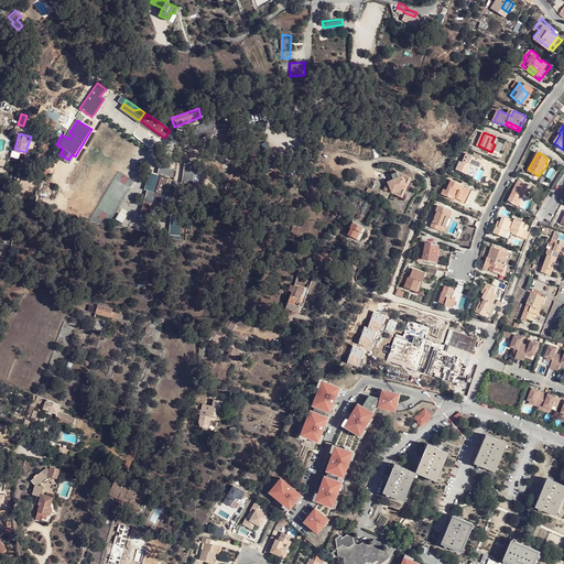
[(485,160),(467,153),(464,162),(461,161),(457,170),(468,174),(472,165),(470,165),(470,163),(481,167),(485,160)]
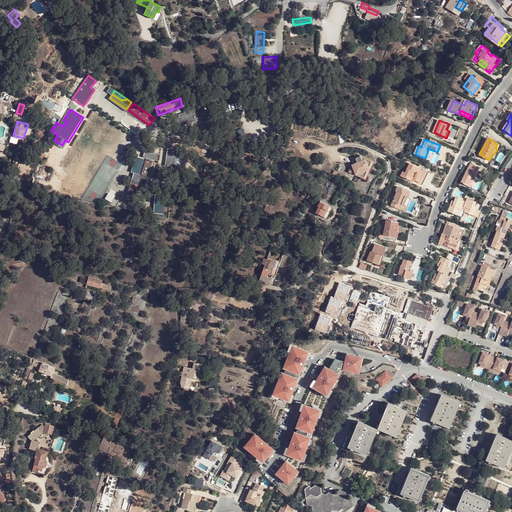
[(497,149),(494,153),(497,155),(503,145),(499,142),(497,144),(495,148),(497,149)]
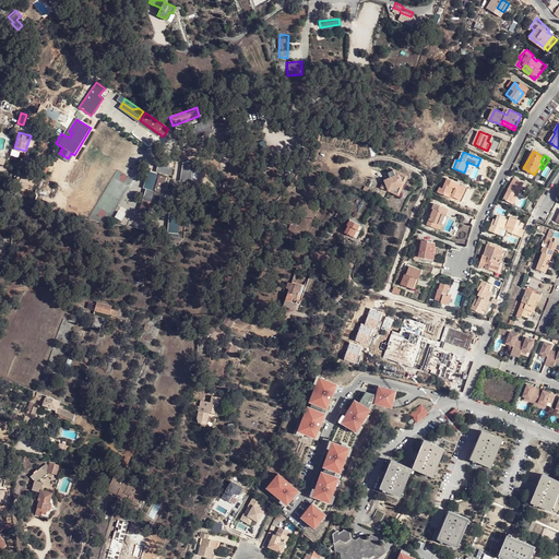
[(191,182),(194,162),(183,159),(180,181),(191,182)]
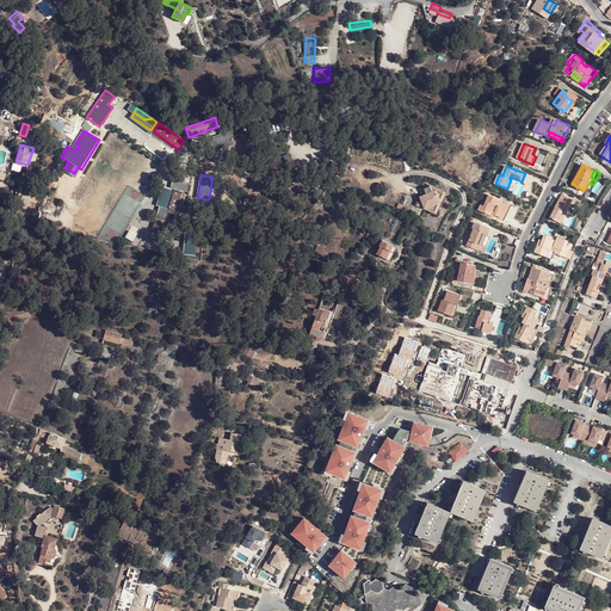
[(209,199),(220,201),(223,178),(213,177),(209,199)]
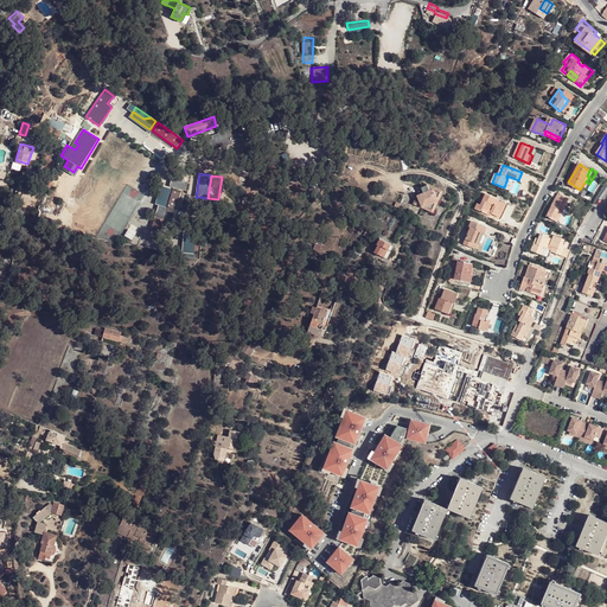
[(187,183),(173,178),(171,186),(185,191),(187,183)]
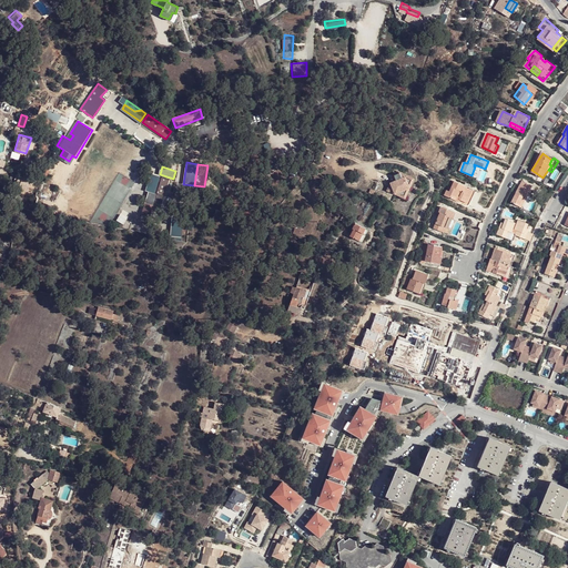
[(406,186),(409,178),(394,171),(395,173),(389,174),(391,176),(387,178),(383,190),(392,193),(406,186)]
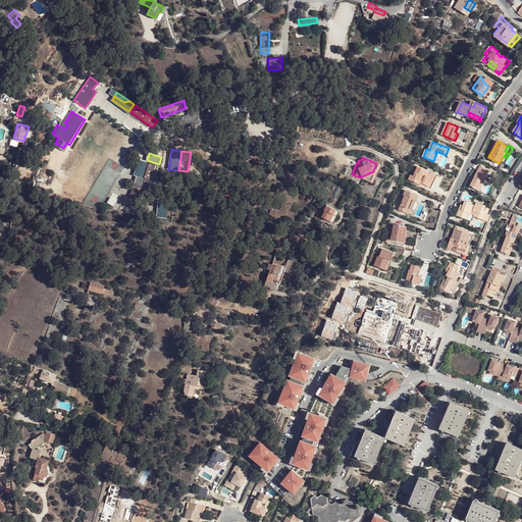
[(29,166),(15,160),(13,164),(15,165),(13,170),(23,176),(29,166)]
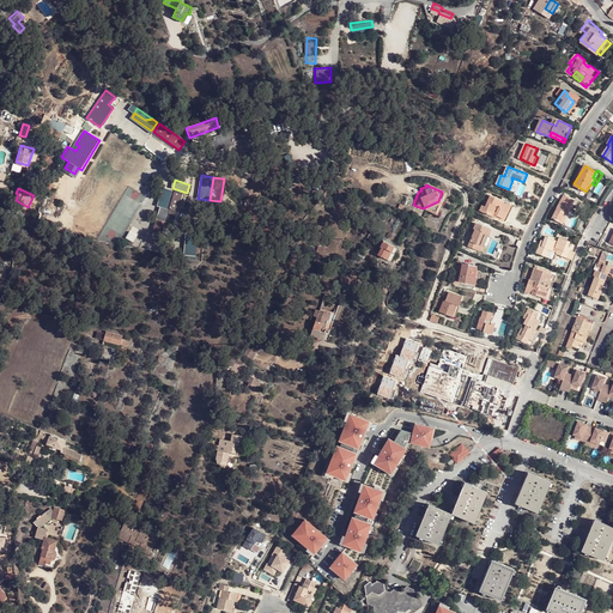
[(171,193),(163,190),(158,206),(167,208),(171,193)]
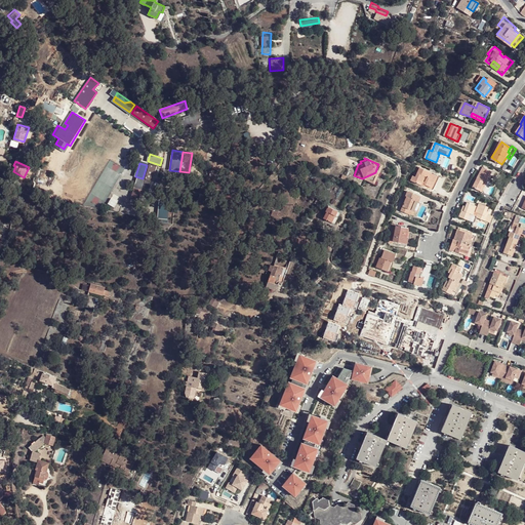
[(484,183),(488,184),(494,171),(484,167),(474,187),(481,190),(484,183)]
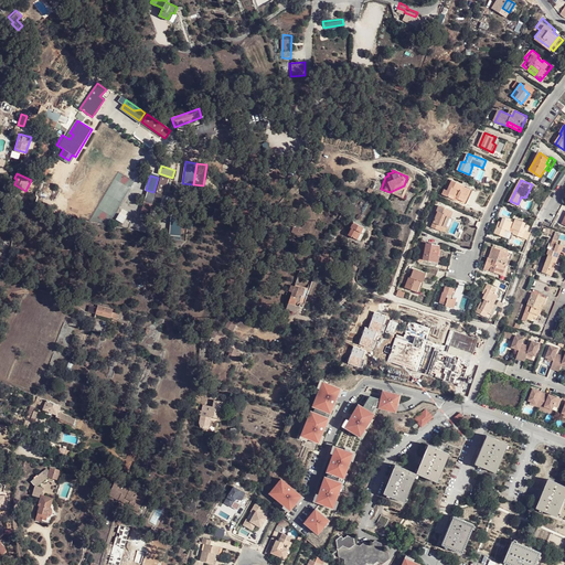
[(464,185),(452,181),(448,191),(446,196),(452,200),(455,195),(458,198),(458,200),(462,202),(466,193),(468,195),(470,190),(462,187),(464,185)]
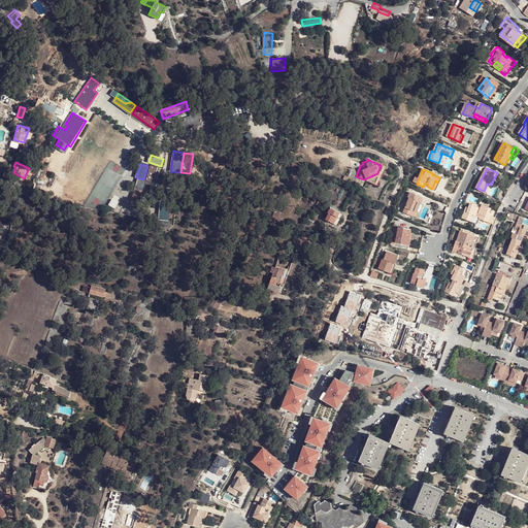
[(373,184),(377,173),(364,179),(373,184)]
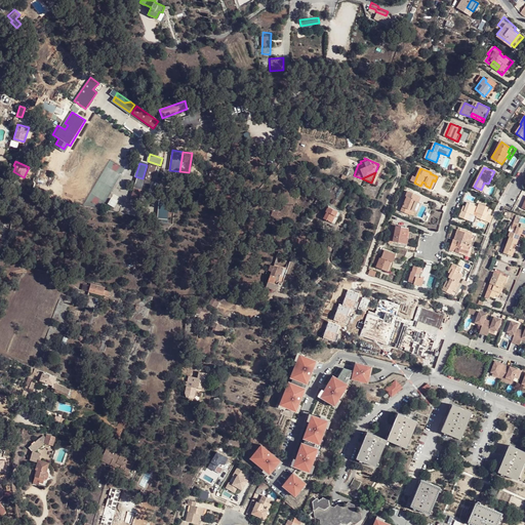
[(422,182),(420,186),(431,191),(435,190),(440,177),(437,176),(435,182),(433,179),(430,188),(426,186),(426,184),(422,182)]
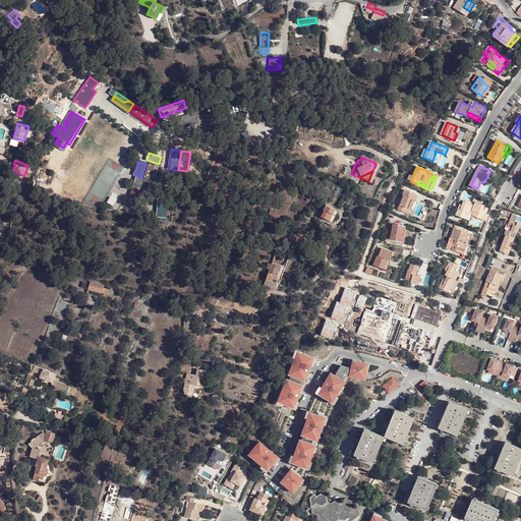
[(141,180),(134,177),(128,198),(135,201),(141,180)]
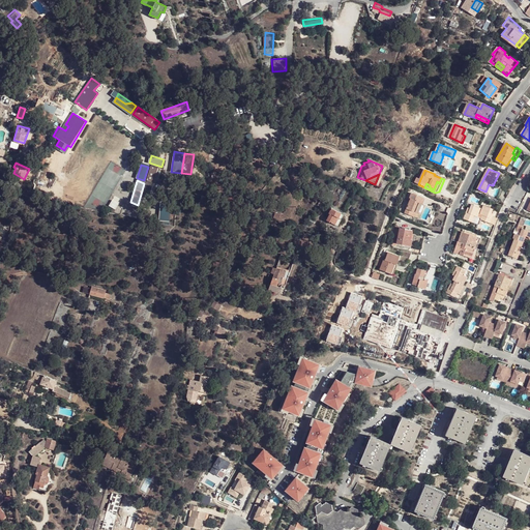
[(153,182),(147,181),(144,193),(151,195),(153,186),(152,186),(153,182)]
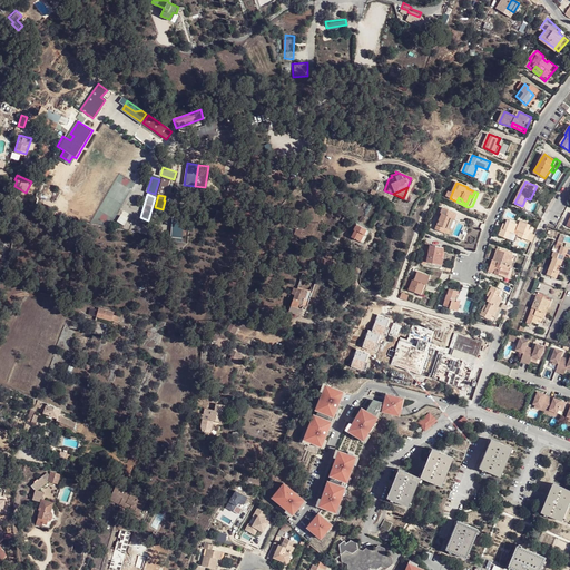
[(449,229),(452,222),(452,219),(457,220),(459,215),(443,209),(441,215),(444,216),(438,231),(446,235),(449,229)]
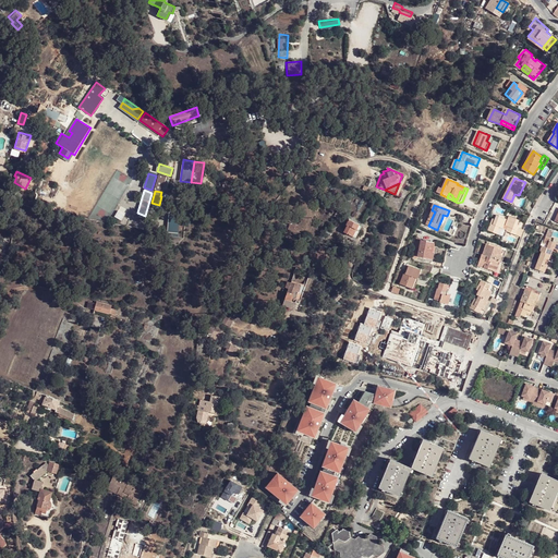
[(170,215),(168,232),(178,232),(179,216),(170,215)]
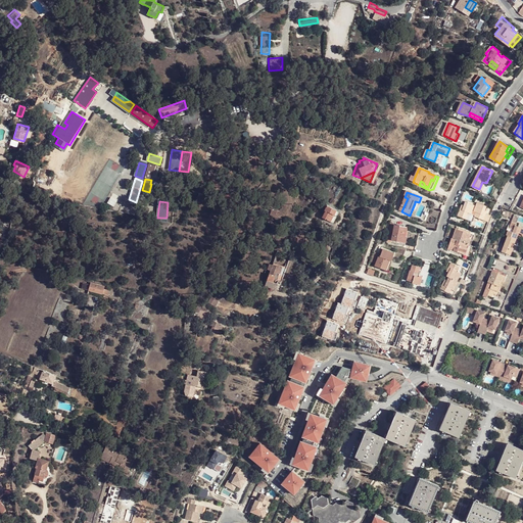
[(459,216),(468,220),(471,211),(473,208),(475,209),(477,205),(467,201),(465,205),(463,204),(459,216)]
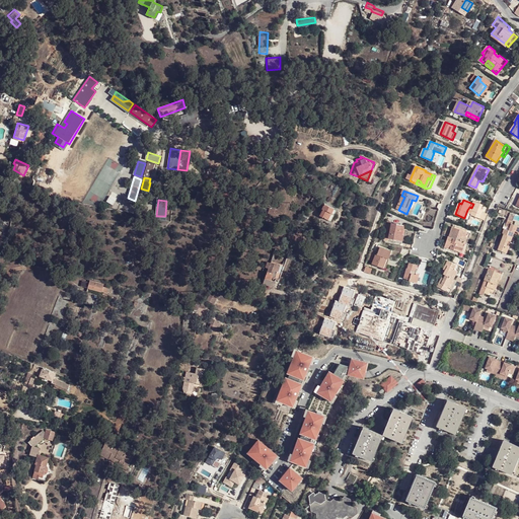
[(485,220),(487,216),(483,214),(480,213),(483,209),(485,205),(474,201),(473,204),(471,208),(469,207),(467,210),(473,212),(472,215),(485,220)]
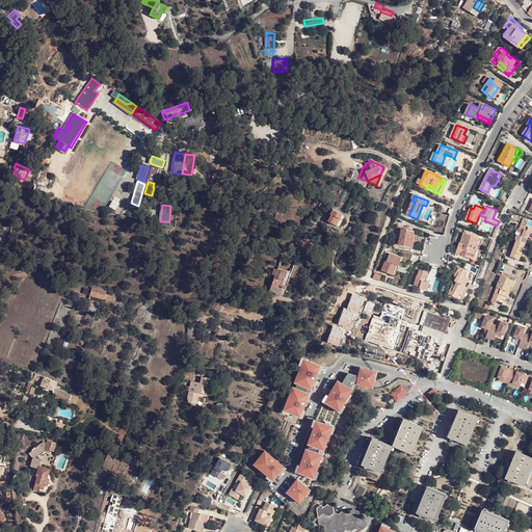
[(342,212),(331,209),(329,213),(330,214),(328,220),(337,223),(342,212)]
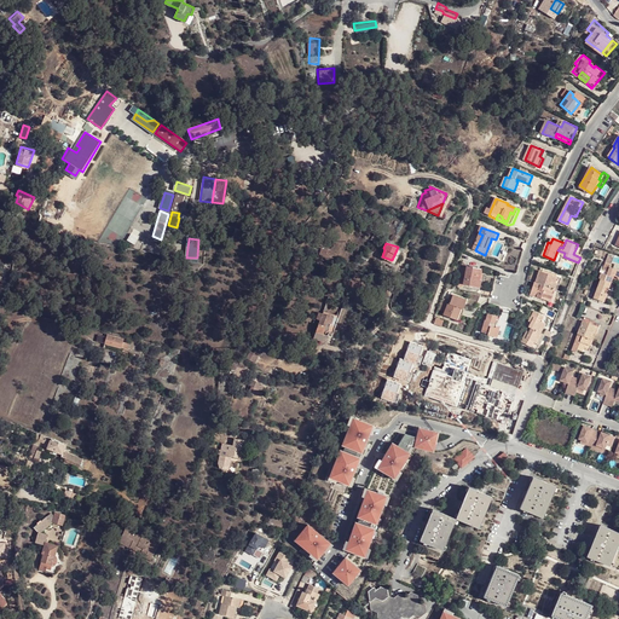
[(557,250),(554,260),(561,262),(563,256),(565,253),(557,250)]
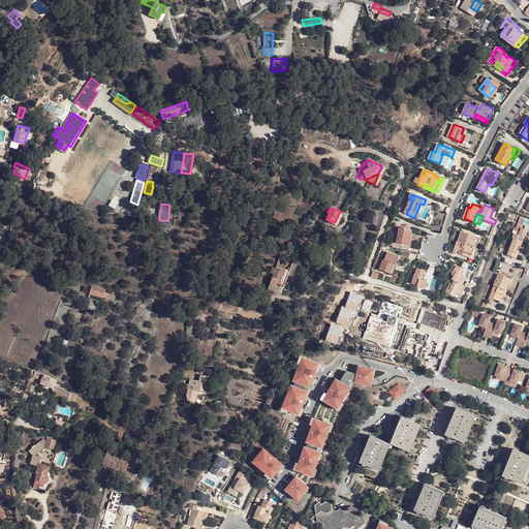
[(515,239),(523,241),(525,236),(528,236),(528,229),(522,228),(523,225),(518,223),(512,238),(515,239)]
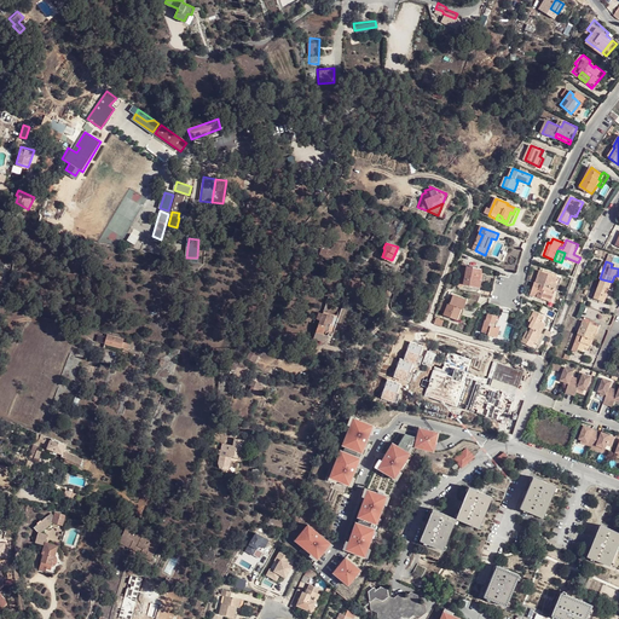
[(470,264),(464,262),(460,287),(467,288),(467,284),(469,267),(470,264)]
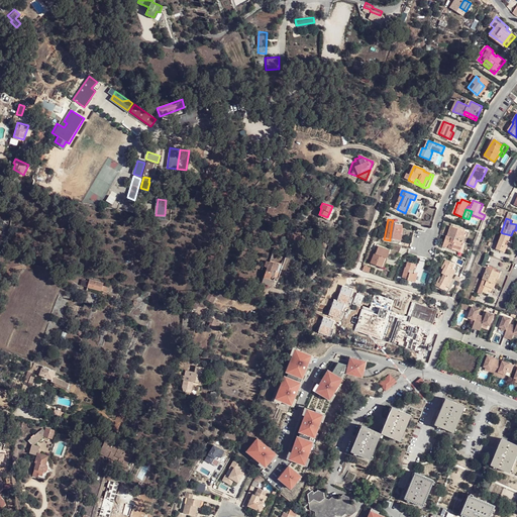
[(401,234),(403,234),(405,225),(392,223),(390,237),(400,239),(401,234)]
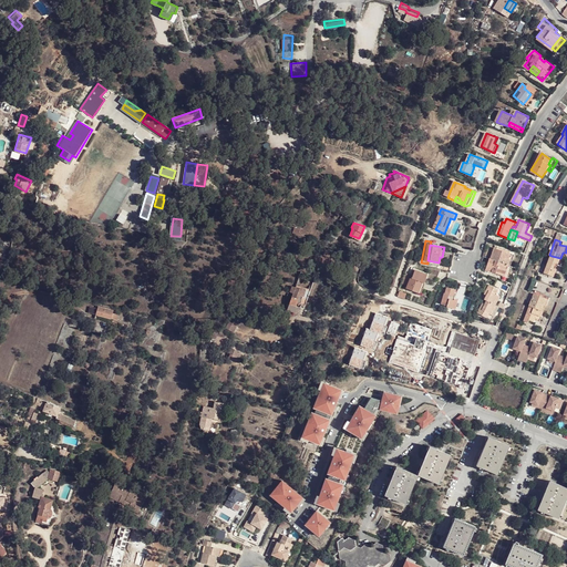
[(511,254),(495,248),(491,259),(506,265),(511,254)]
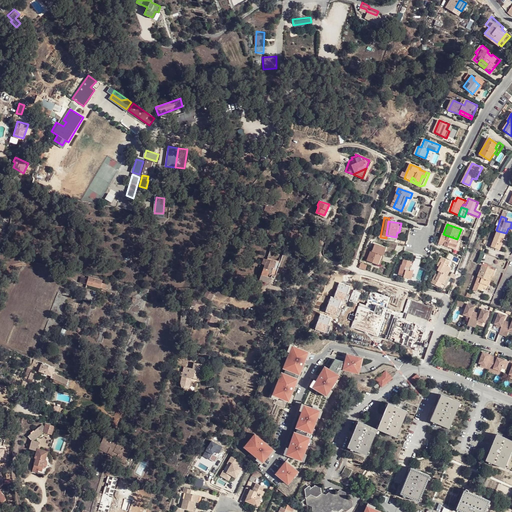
[(505,238),(506,233),(498,231),(492,247),(501,250),(502,245),(499,244),(502,237),(505,238)]
